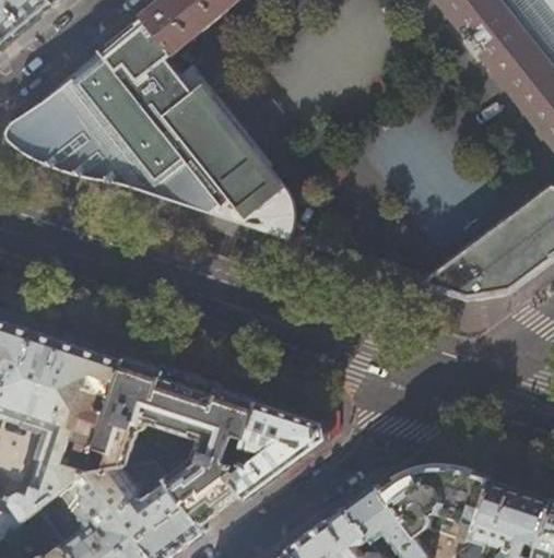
[(0,48),(28,24),(50,6),(45,0),(0,0),(0,48)]
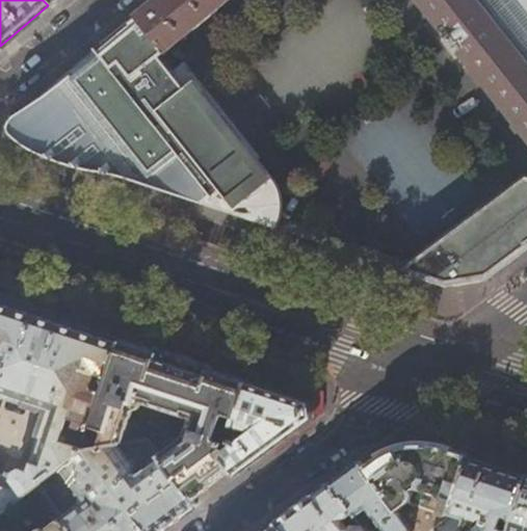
[(133,29),(143,43),(149,37),(162,53),(226,0),(415,0),(526,142),(526,177),(522,178),(400,269),(398,271),(443,286),(483,280),(525,248),(526,246),(526,0),(151,0),(131,17),(138,25),(133,29)]
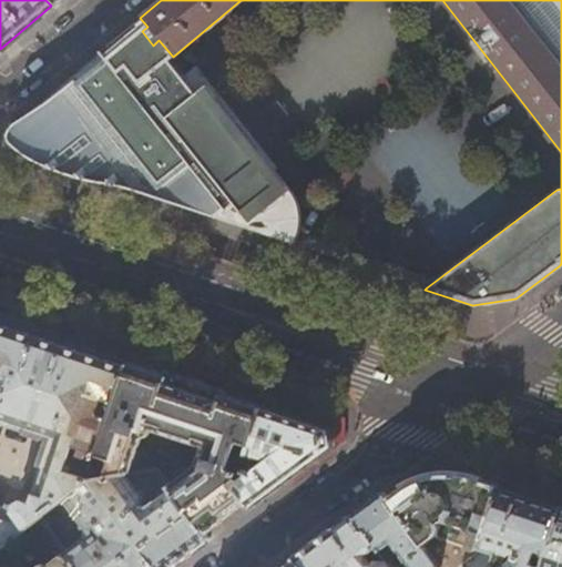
[(4,150),(246,230),(257,221),(259,224),(285,202),(263,176),(276,166),(193,67),(181,78),(167,62),(173,57),(159,40),(153,46),(142,31),(147,27),(140,18),(98,53),(82,67),(2,133),(4,150)]
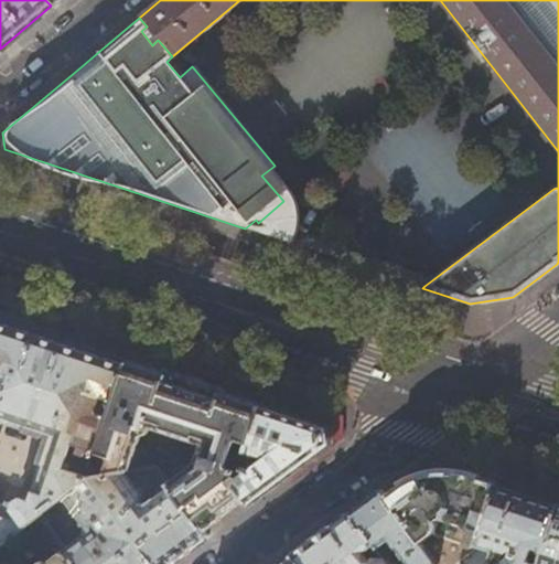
[(57,341),(0,321),(0,421),(50,437),(28,503),(25,500),(19,498),(10,501),(9,504),(0,501),(0,541),(34,517),(58,499),(86,479),(87,477),(125,363),(57,341)]
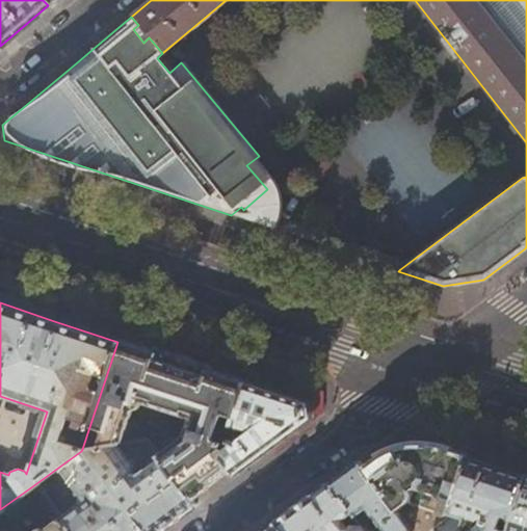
[(175,361),(117,342),(82,449),(111,445),(120,444),(134,403),(187,421),(181,440),(155,458),(186,500),(187,499),(209,483),(225,471),(226,471),(217,458),(221,448),(228,428),(242,383),(175,361)]
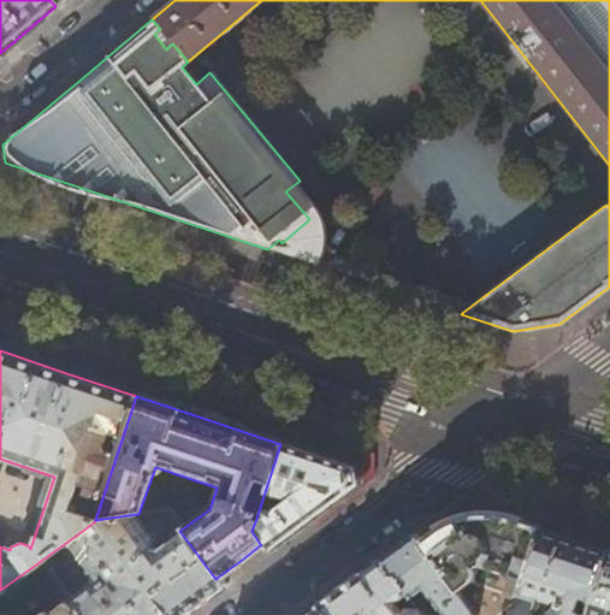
[(315,455),(280,444),(264,496),(282,501),(256,519),(252,531),(261,545),(267,553),(302,526),(356,486),(354,468),(315,455)]
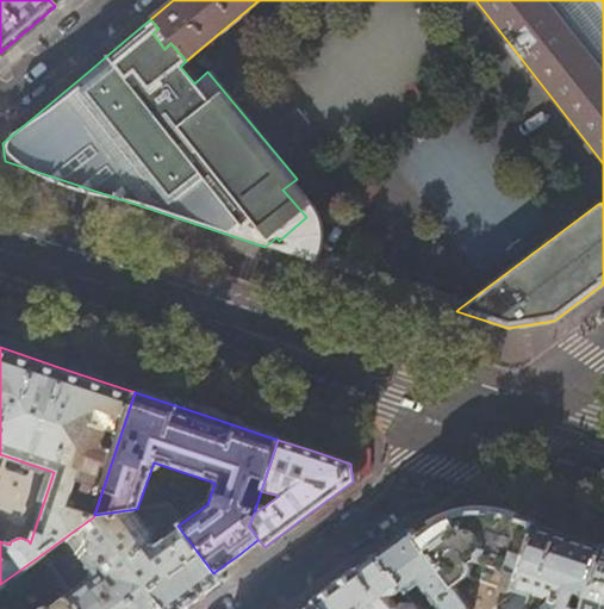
[(128,510),(94,515),(93,517),(161,608),(181,608),(193,601),(219,580),(213,573),(178,526),(163,505),(153,507),(163,521),(161,522),(160,532),(164,538),(155,546),(144,545),(145,534),(128,510)]
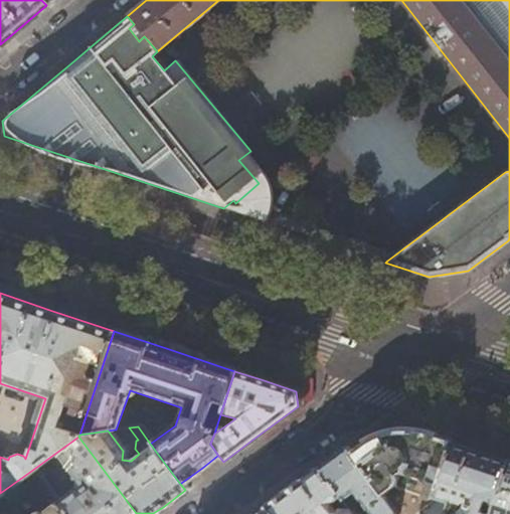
[(436,438),(427,435),(418,433),(408,433),(404,432),(396,432),(389,433),(386,434),(378,436),(370,439),(367,441),(362,443),(355,448),(348,453),(347,454),(391,513),(413,513),(432,501),(432,499),(450,443),(436,438)]
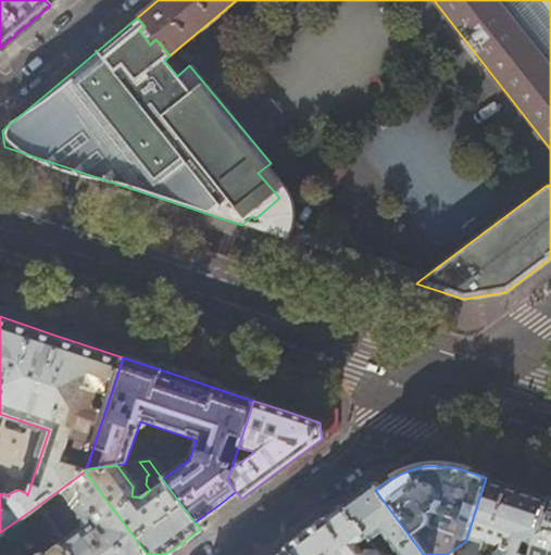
[(147,554),(85,471),(58,491),(78,520),(85,520),(87,520),(90,525),(86,529),(78,529),(59,543),(67,554),(147,554)]
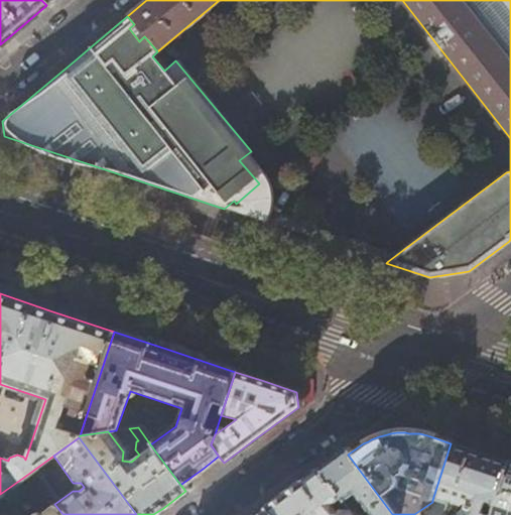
[(479,453),(451,443),(432,500),(446,504),(442,514),(490,514),(507,462),(479,453)]
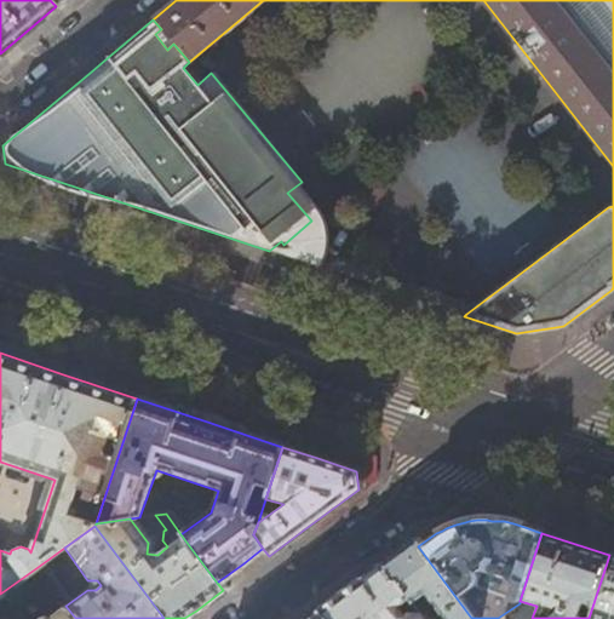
[(391,555),(380,563),(411,605),(424,595),(441,618),(471,618),(418,546),(413,539),(396,551),(391,555)]
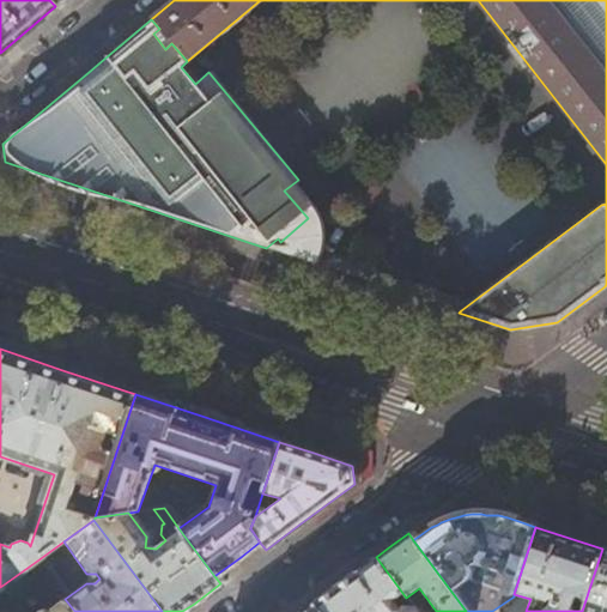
[(606,611),(606,550),(602,549),(582,611),(606,611)]
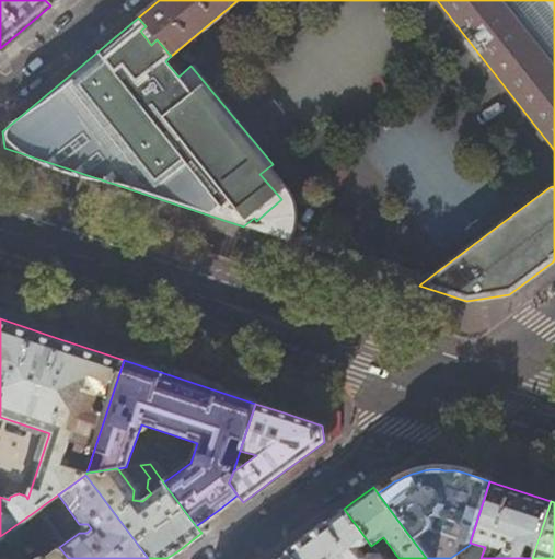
[(380,558),(371,546),(344,509),(314,531),(285,552),(289,558),(380,558)]
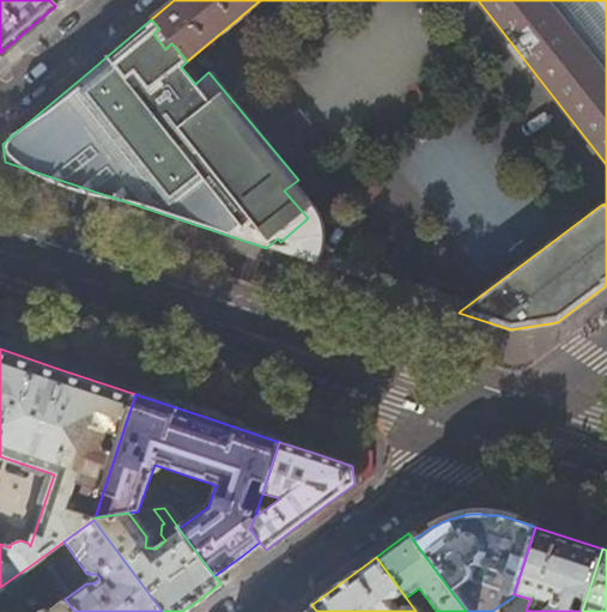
[(74,611),(65,599),(37,561),(0,587),(0,611),(74,611)]
